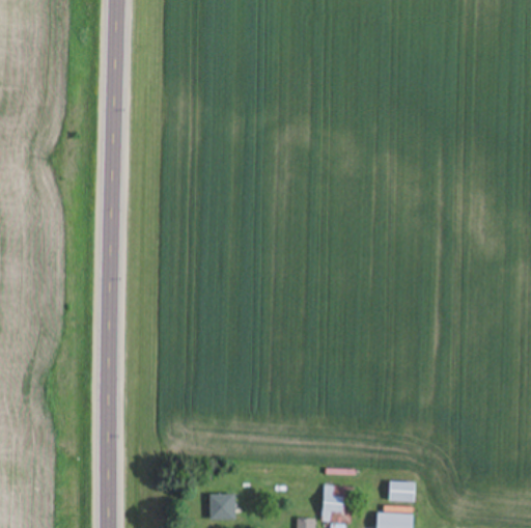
[(390,500),(415,500),(415,482),(390,482),(390,500)]
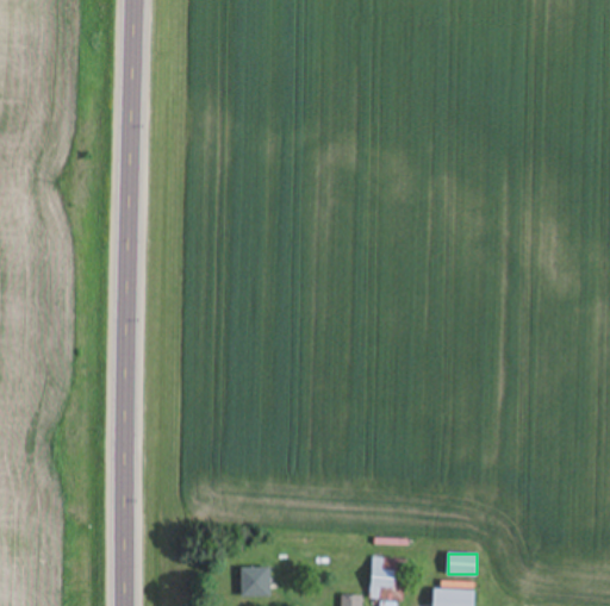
[(371,599),(405,601),(408,557),(372,556),(371,599)]
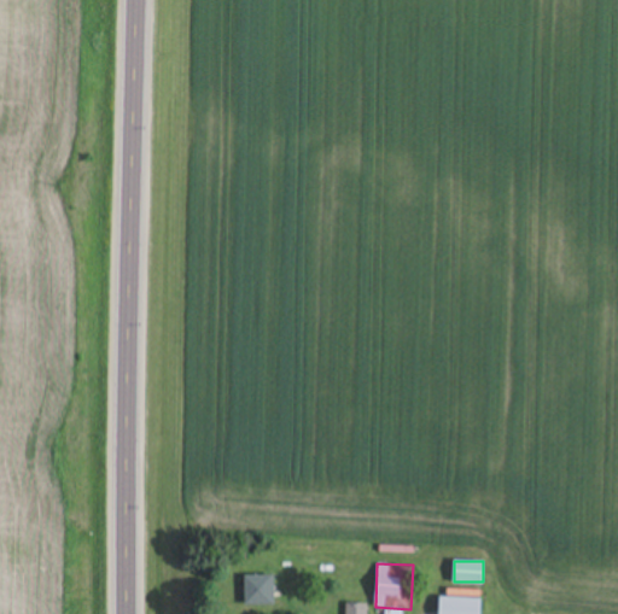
[(274,574),(244,574),(244,603),(274,603),(274,574)]
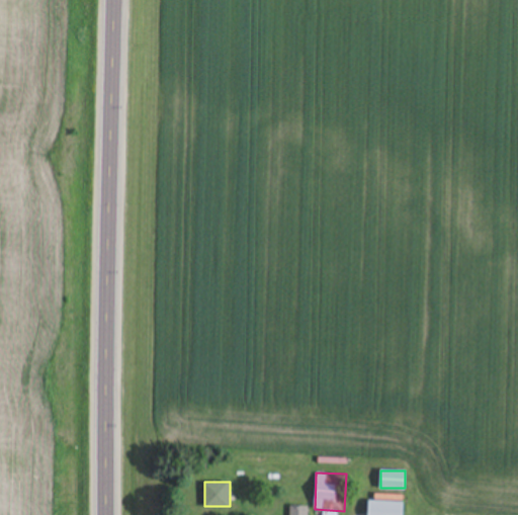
[(368,499),(367,514),(403,514),(404,500),(384,499),(385,495),(376,495),(376,500),(368,499)]
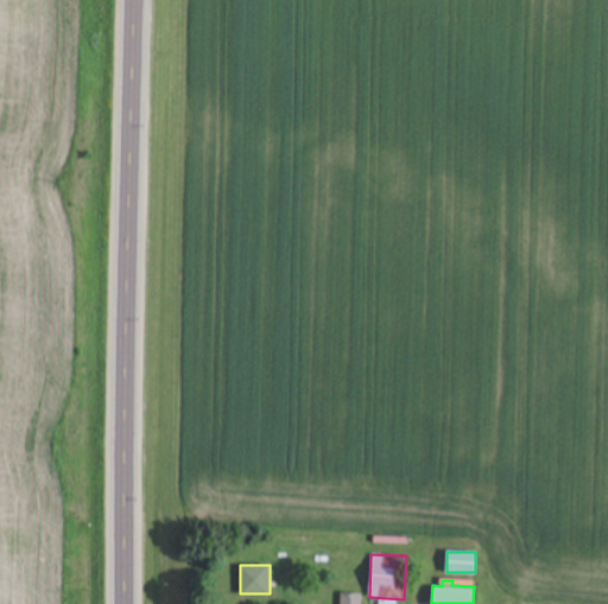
[(339,603),(361,603),(361,592),(340,592),(339,603)]
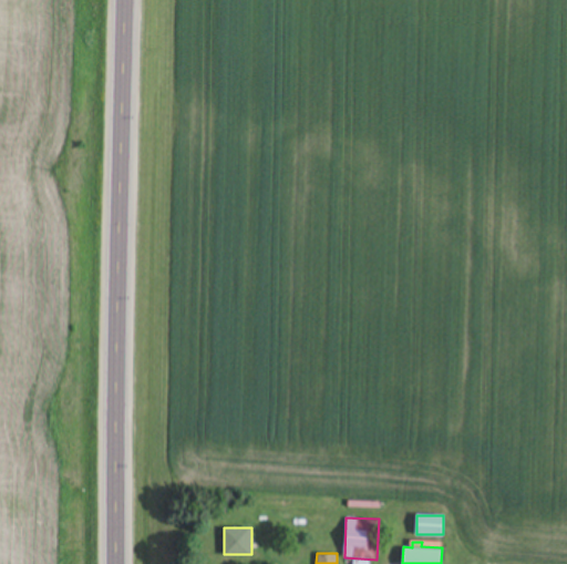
All buildings are outlined.
